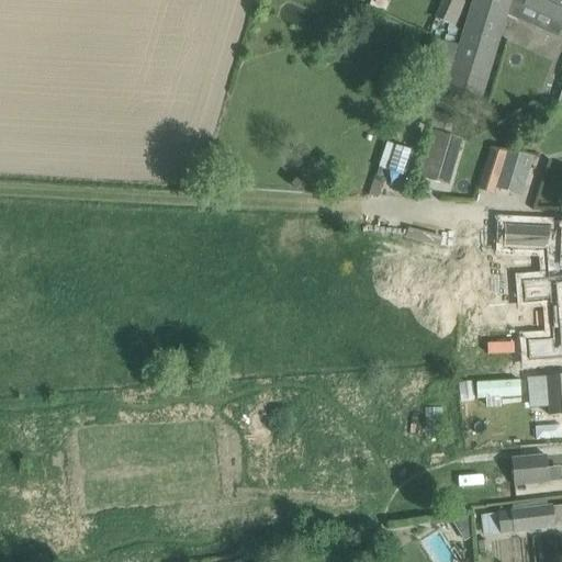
[(448,44),(463,0),(434,0),(420,33),(448,44)]
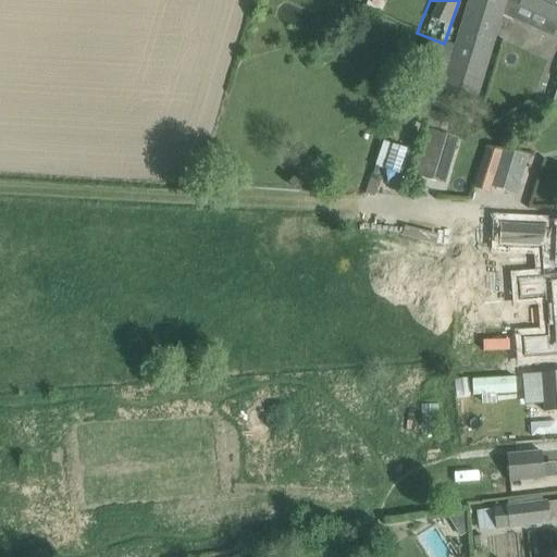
[(556,0),(469,0),(442,91),(475,101),(502,15),(524,26),(530,12),(556,23),(556,0)]
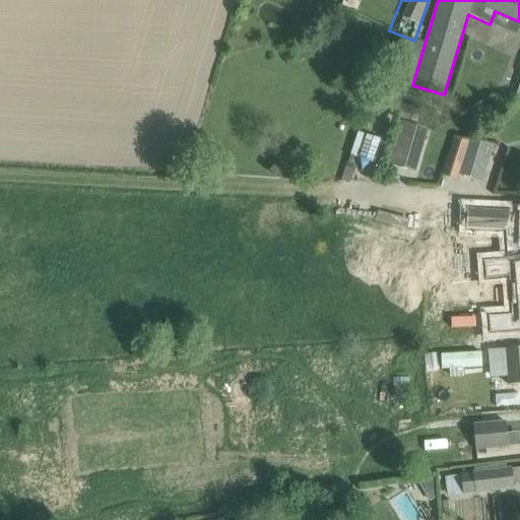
[(383,163),(414,172),(424,139),(392,130),(383,163)]
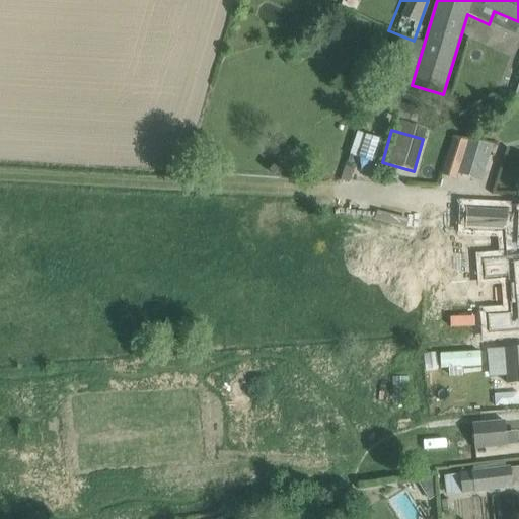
[(441,174),(456,179),(457,174),(480,182),(493,145),(486,142),(451,138),(441,174)]
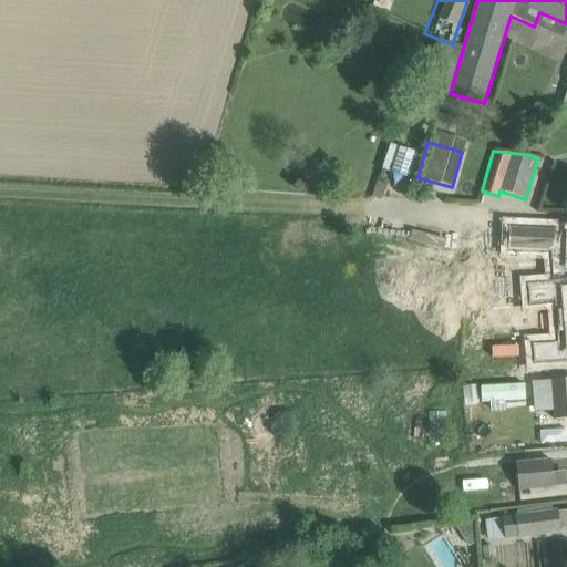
[(566,234),(566,226),(465,227),(466,248),(566,247),(566,234)]
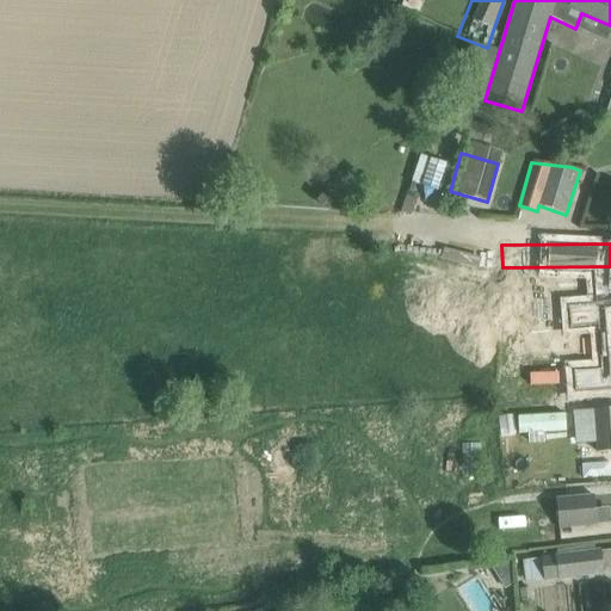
[(599,341),(610,340),(610,295),(576,296),(576,316),(598,316),(599,341)]
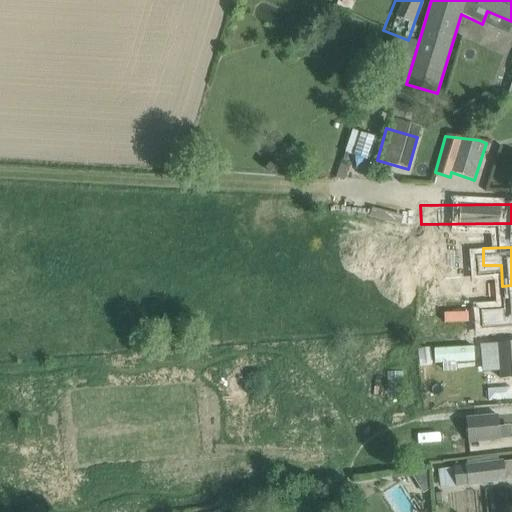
[(511,285),(502,286),(503,306),(483,306),(483,322),(511,321),(511,285)]
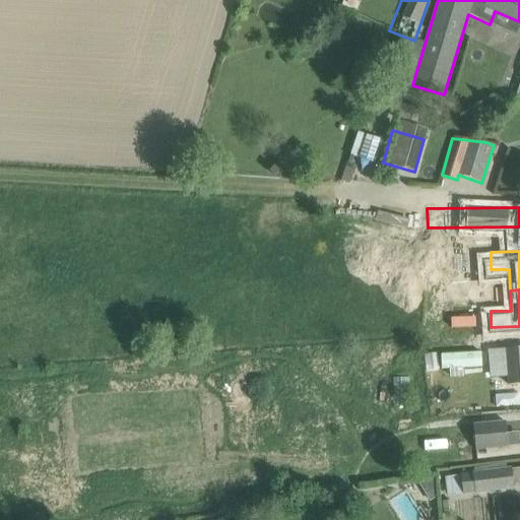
[(519,347),(506,348),(508,379),(509,385),(519,384),(519,347)]
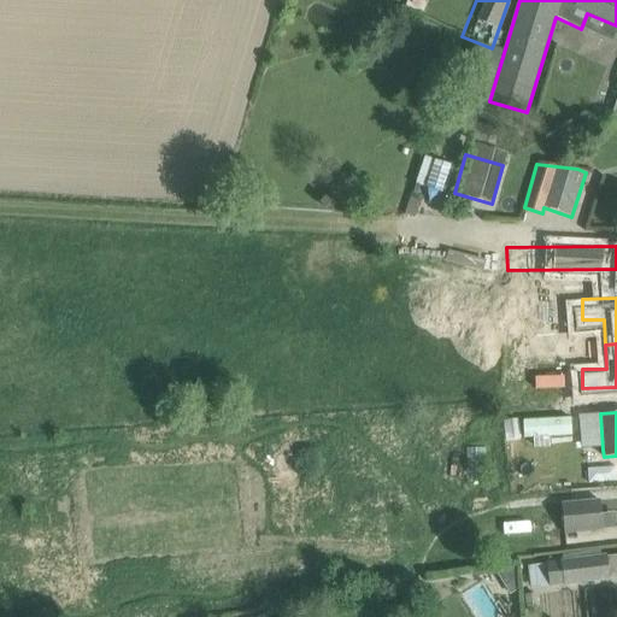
[(600,500),(560,504),(563,529),(563,533),(604,529),(600,500)]
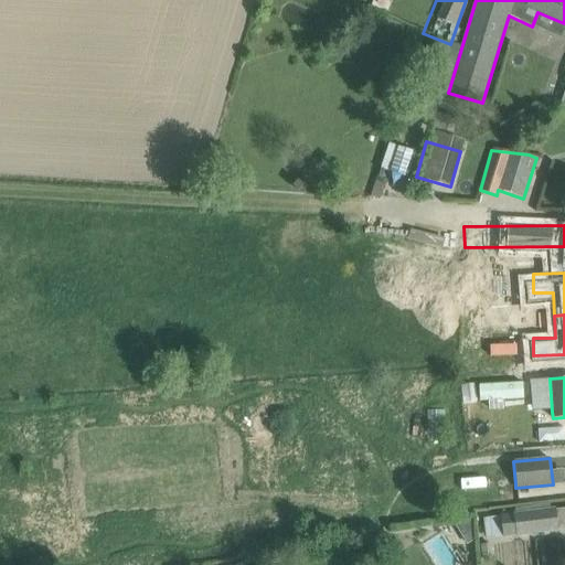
[(514,513),(499,515),(501,535),(556,529),(554,510),(554,507),(550,508),(550,503),(514,508),(514,513)]
